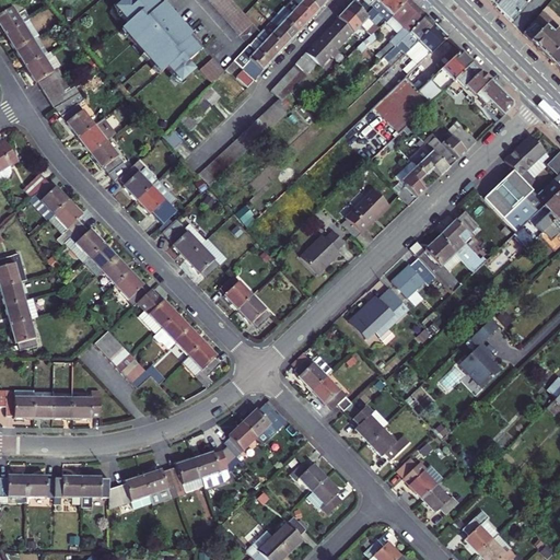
[(24,33),(4,0),(0,0),(0,31),(7,43),(24,33)]
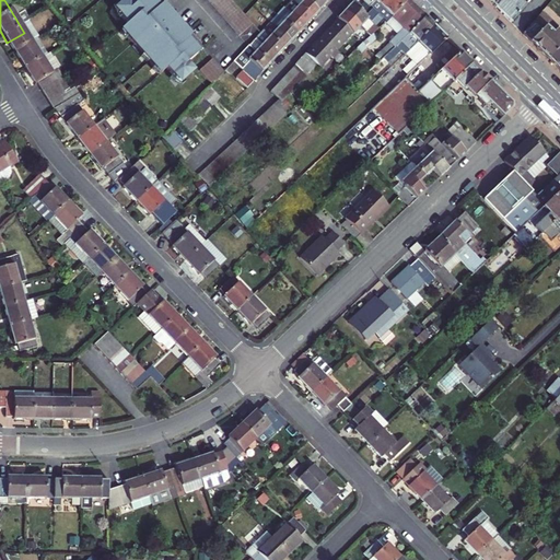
[(198,0),(209,11),(214,18),(236,43),(249,30),(222,0),(198,0)]
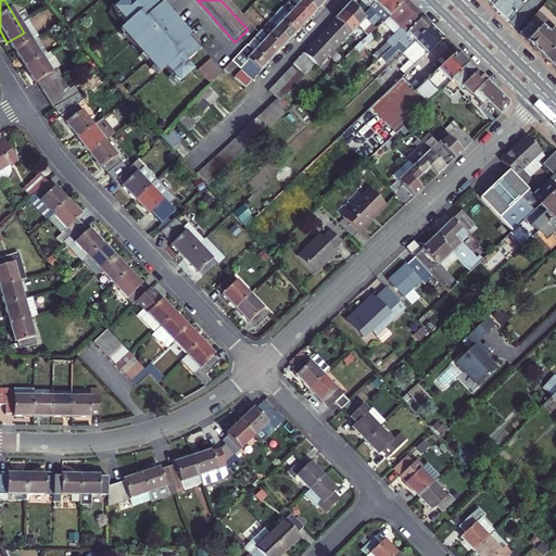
[(294,10),(307,22),(314,14),(301,2),(299,0),(290,0),(288,3),(291,5),(294,10)]
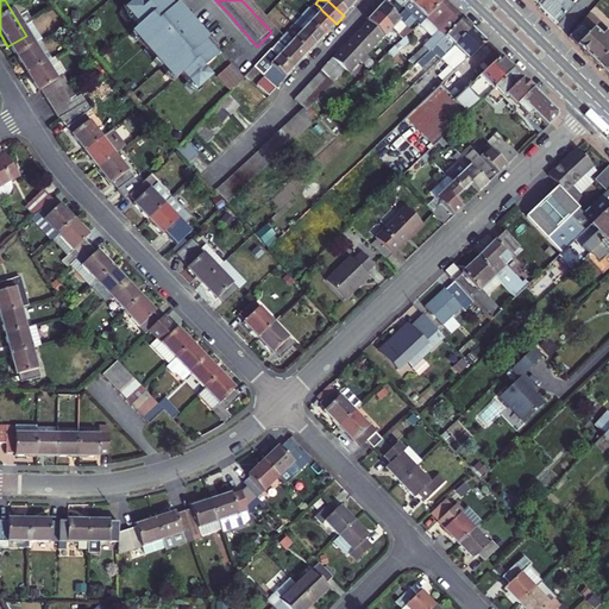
[(327,0),(330,2),(344,16),(352,8),(343,0),(327,0)]
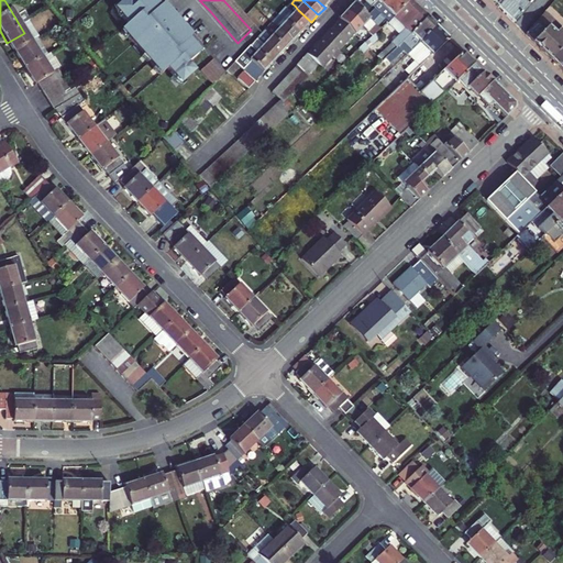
[(370,9),(374,4),(377,0),(357,0),(368,10),(370,9)]
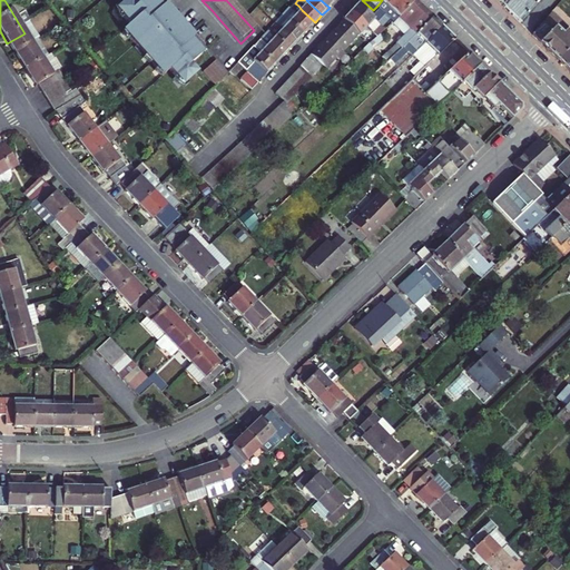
[(382,0),(379,5),(386,12),(397,0),(382,0)]
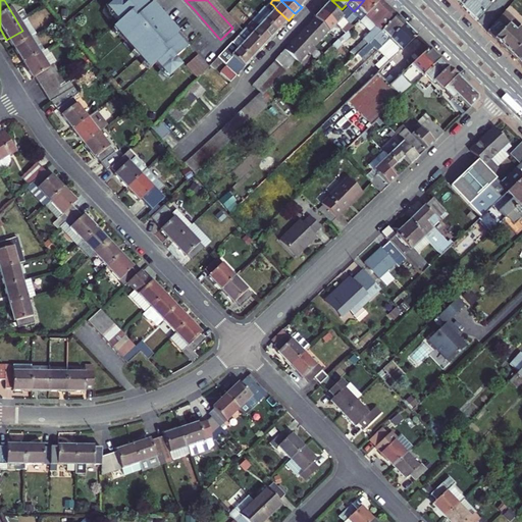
[(364,0),(354,11),(362,19),(377,3),(374,0),(364,0)]
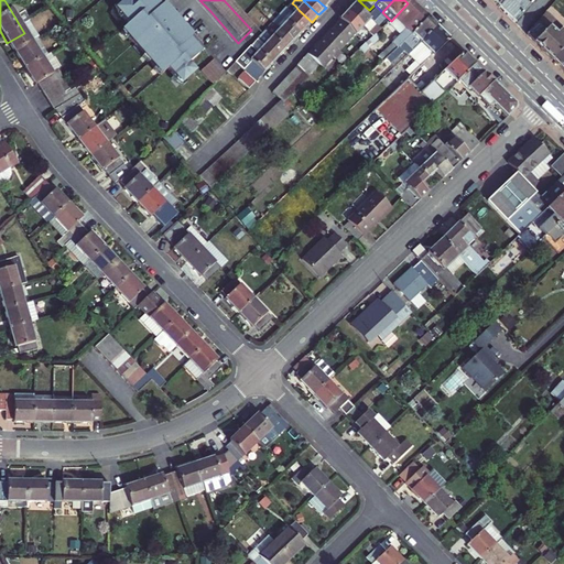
[(485,0),(496,10),(503,0),(485,0)]
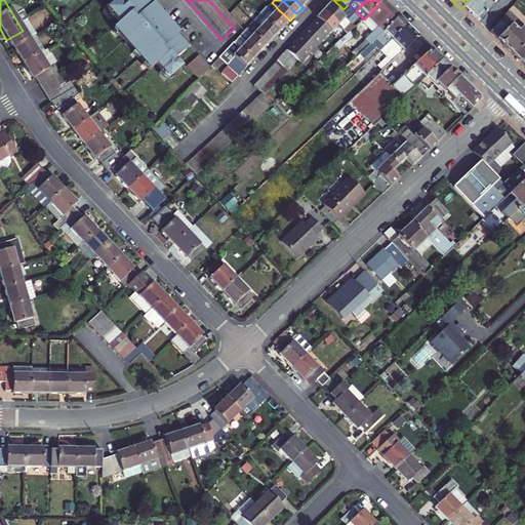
[(476,24),(495,0),(469,0),(461,9),(476,24)]
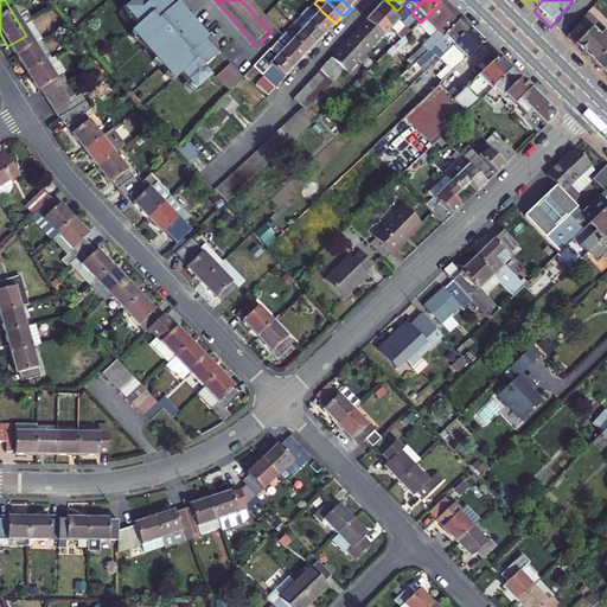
[(135,5),(121,17),(135,33),(128,39),(171,88),(178,81),(191,96),(205,84),(198,76),(211,64),(199,50),(203,46),(172,12),(168,16),(155,1),(142,13),(135,5)]
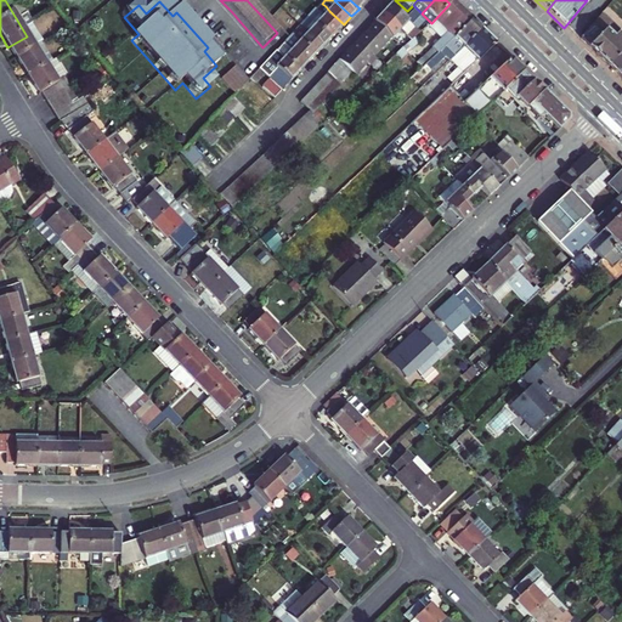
[(321,20),(335,34),(344,24),(329,11),(326,6),(322,4),(314,12),(317,16),(321,20)]
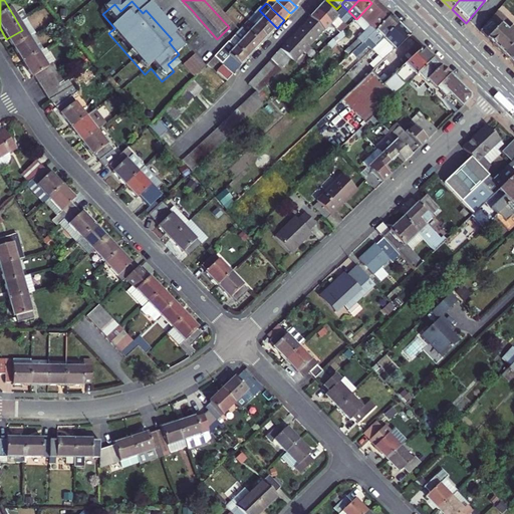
[(323,3),(320,6),(330,16),(333,12),(323,3)]
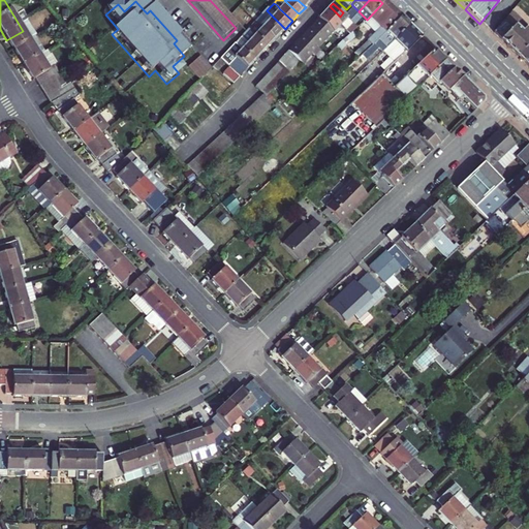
[(382,3),(367,20),(376,29),(371,35),(376,41),(399,20),(382,3)]
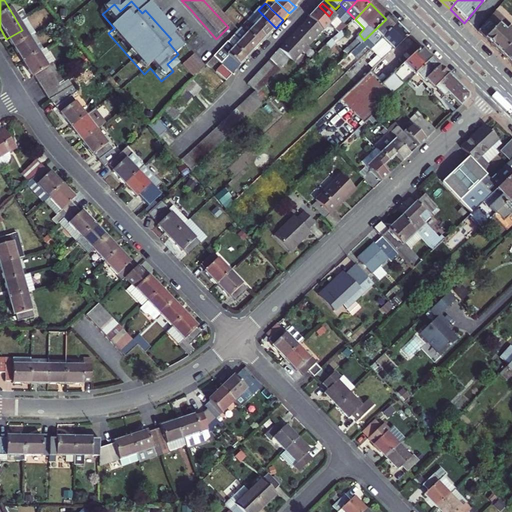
[(340,4),(336,8),(341,12),(343,15),(347,11),(340,4)]
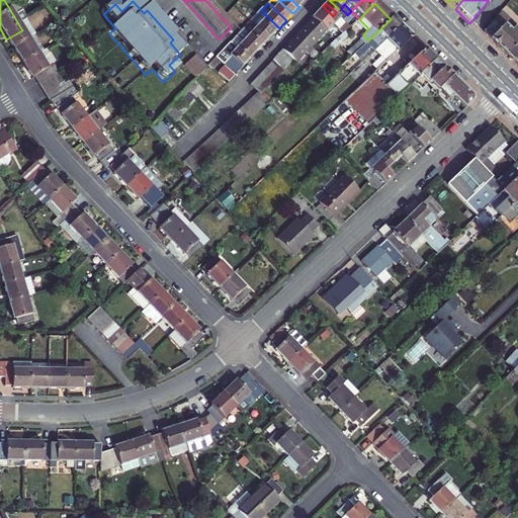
[(323,6),(317,14),(337,33),(338,31),(337,29),(341,24),(333,16),(323,6)]
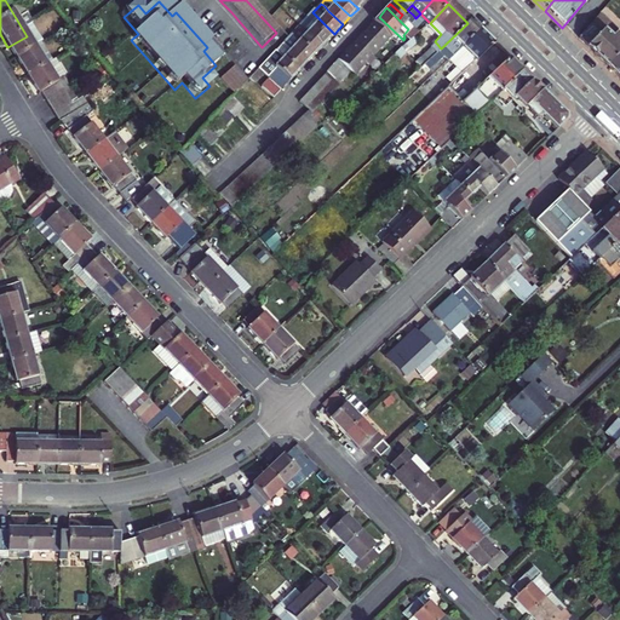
[(313,28),(327,41),(334,34),(320,19),(316,16),(313,12),(305,21),(308,23),(309,23),(313,28)]
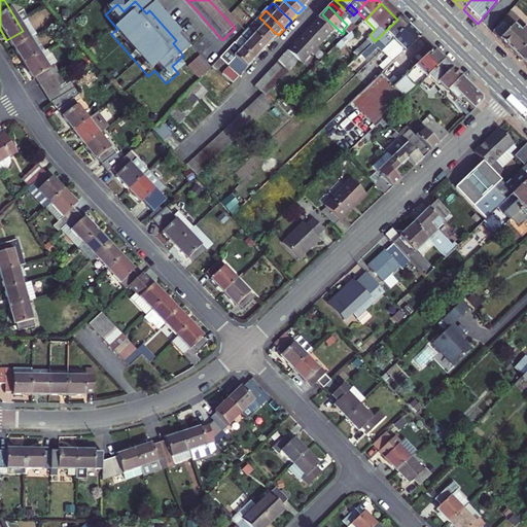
[(356,18),(361,24),(365,20),(357,11),(353,15),(356,18)]
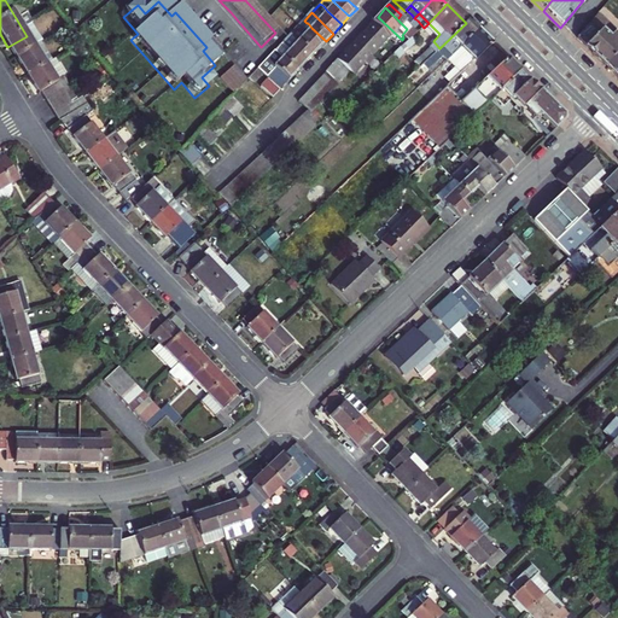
[(371,25),(386,40),(392,46),(397,40),(400,42),(402,40),(378,17),(369,24),(371,25)]
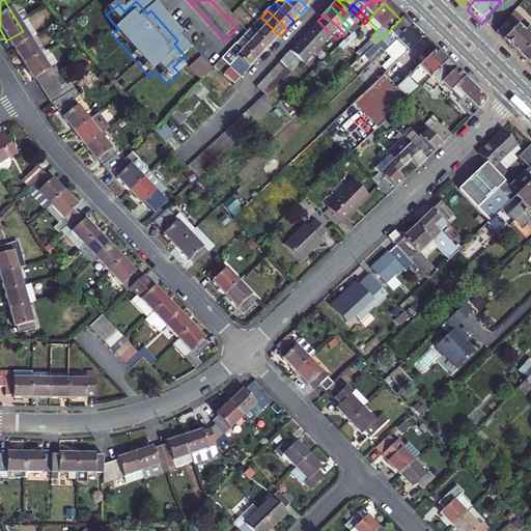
[(493,34),(518,58),(530,44),(530,35),(510,15),(493,34)]
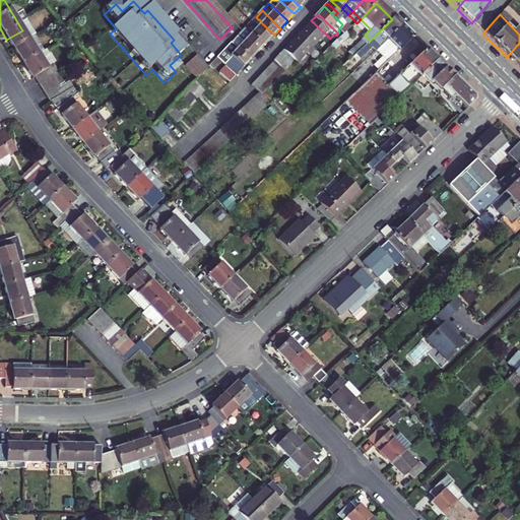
[(255,30),(267,42),(274,35),(262,23),(259,19),(258,19),(256,17),(249,24),(251,26),(253,28),(255,30)]
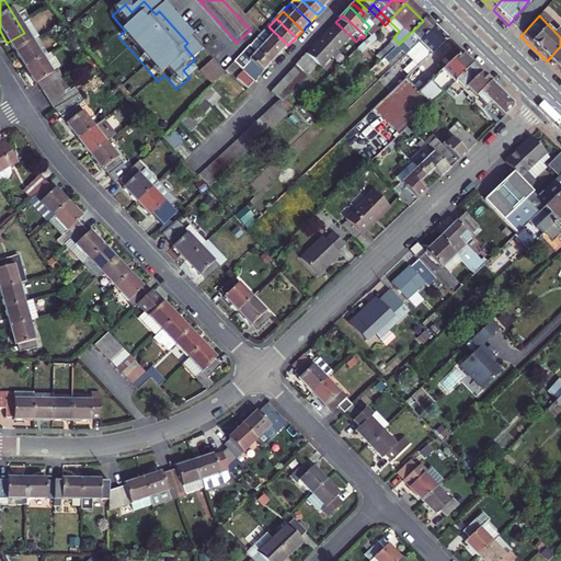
[(423,21),(399,44),(397,46),(401,50),(403,48),(408,54),(415,46),(433,30),(423,21)]
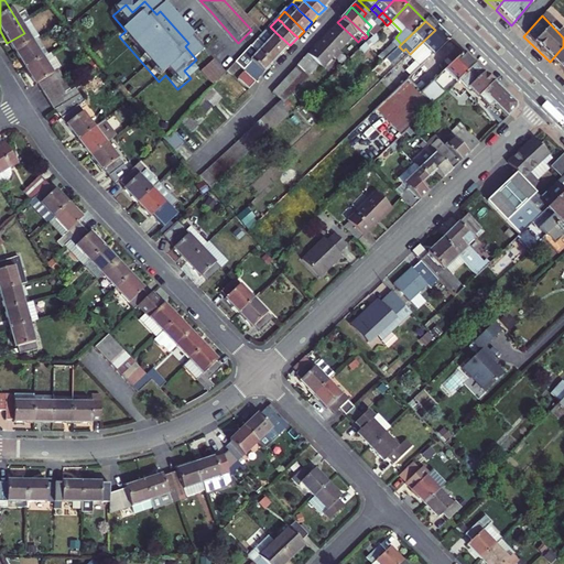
[(312,52),(325,65),(353,36),(338,23),(312,52)]
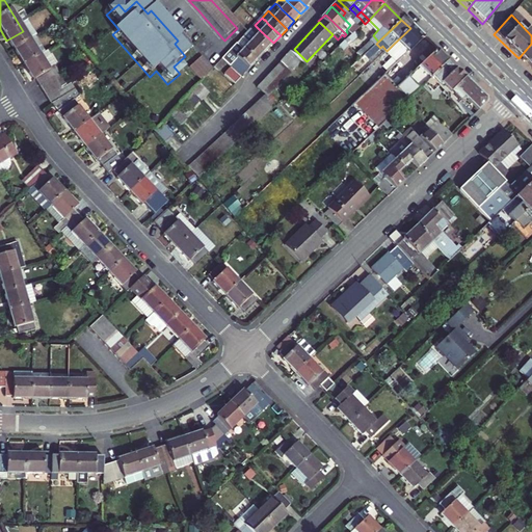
[(255,38),(267,50),(273,43),(261,31),(259,29),(257,27),(255,25),(248,32),(253,35),(255,38)]
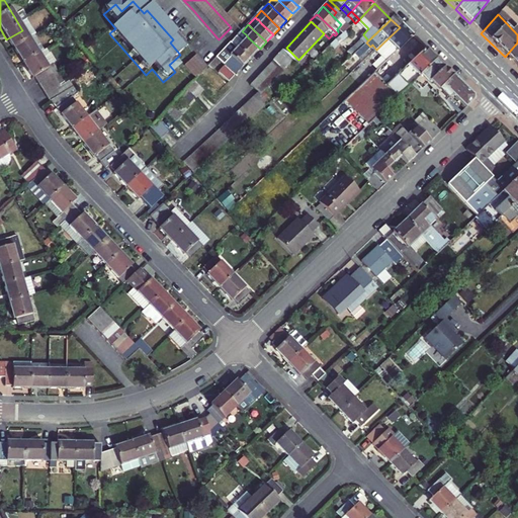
[(400,27),(383,42),(390,49),(383,55),(385,57),(383,60),(386,63),(411,38),(400,27)]
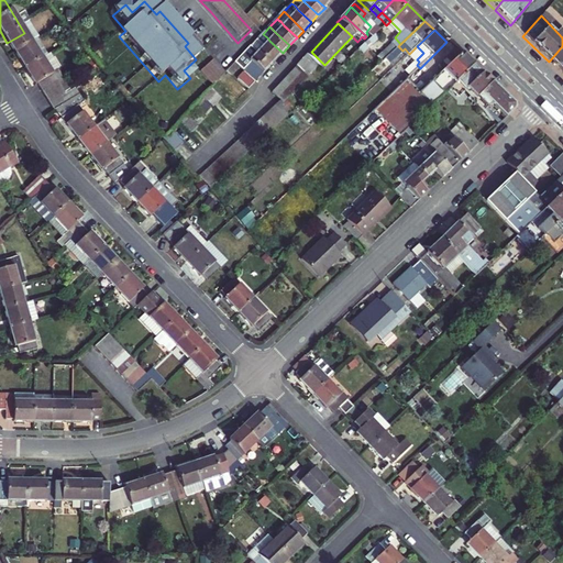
[(7,43),(17,59),(34,50),(24,33),(7,43)]
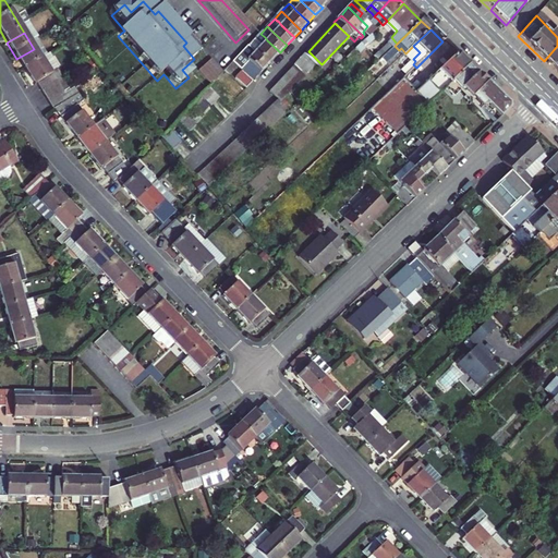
[(261,47),(274,59),(280,52),(267,40),(265,37),(261,34),(256,38),(254,40),(258,45),(261,47)]
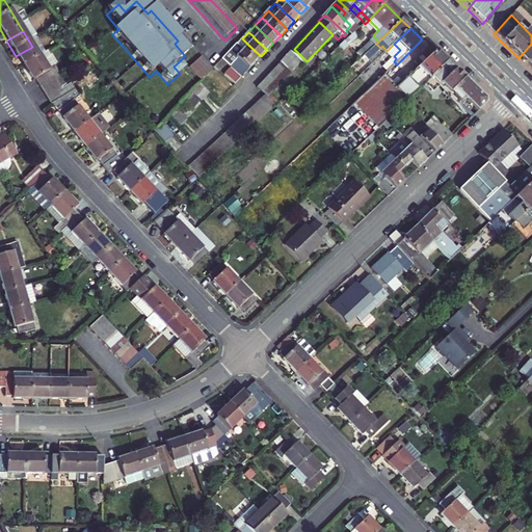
[(242,38),(235,47),(239,50),(246,43),(242,38)]
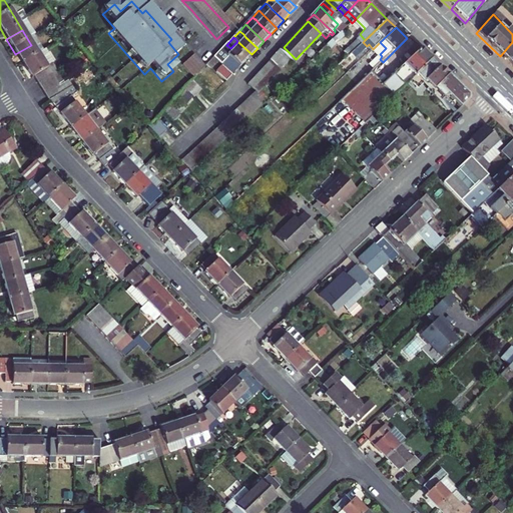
[(512,42),(500,56),(509,65),(512,61),(512,42)]
